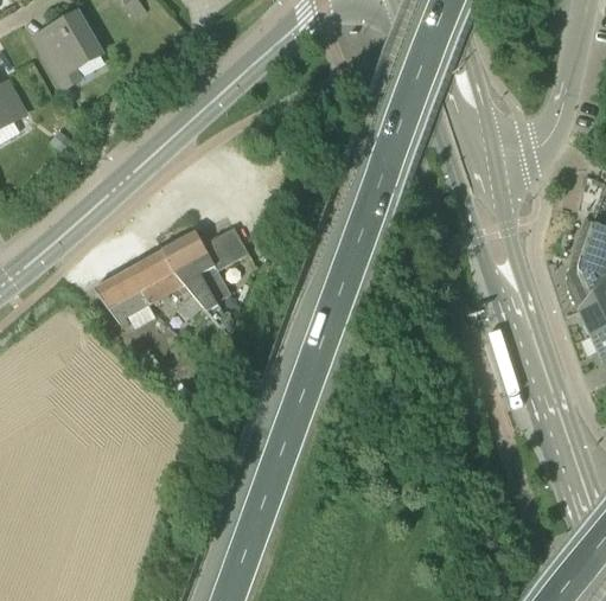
[(121,0),(133,18),(145,10),(138,0),(121,0)]
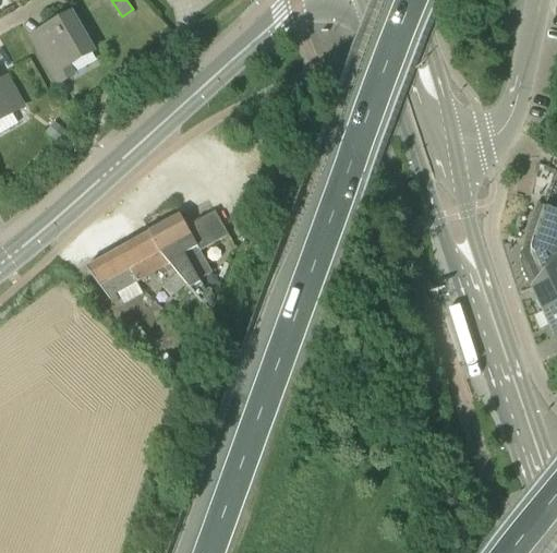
[(59,80),(74,71),(69,63),(93,50),(69,10),(43,25),(48,35),(37,41),(59,80)]
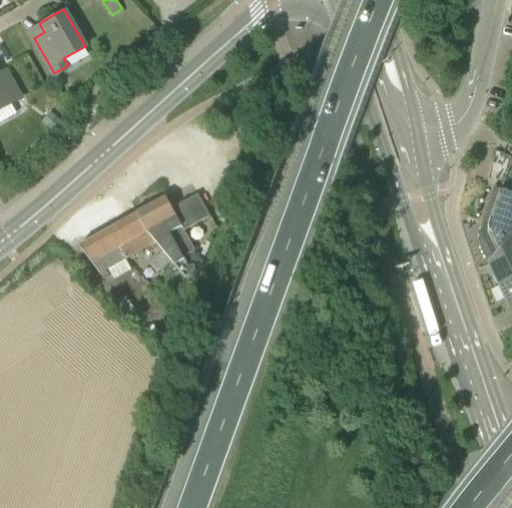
[(0,104),(20,94),(4,66),(0,68),(0,104)]
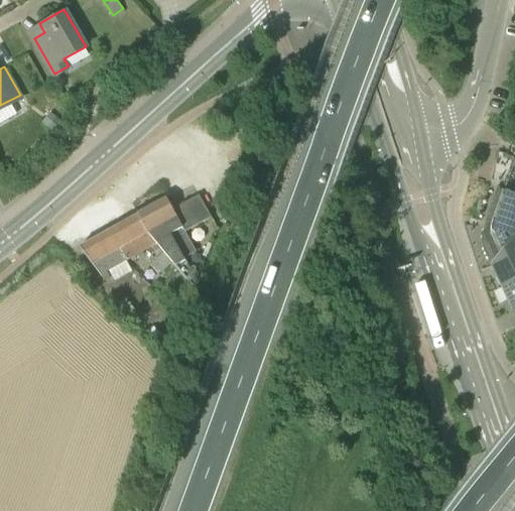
[(47,127),(56,115),(49,109),(40,120),(47,127)]
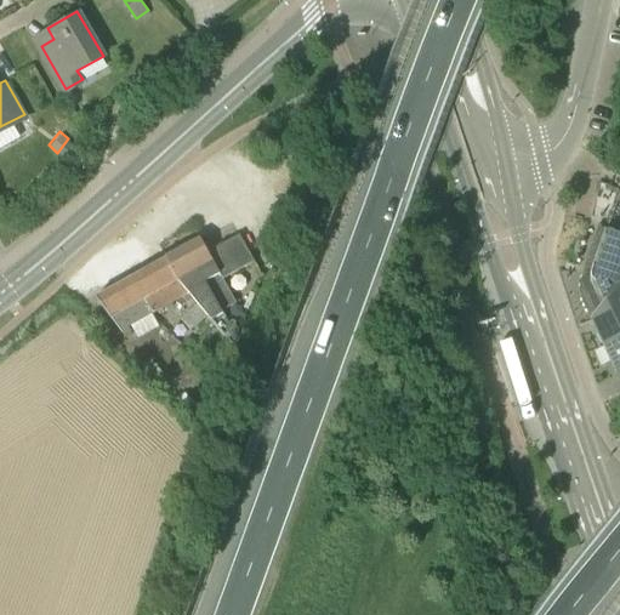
[(619,181),(601,174),(587,208),(610,217),(619,192),(619,181)]
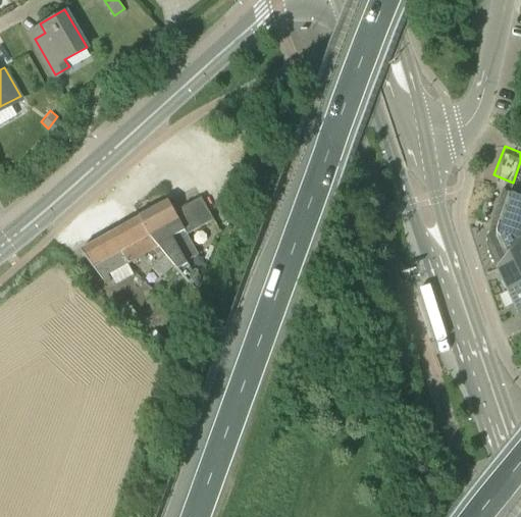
[(520,194),(509,190),(499,223),(497,229),(498,237),(508,253),(520,238),(520,194)]
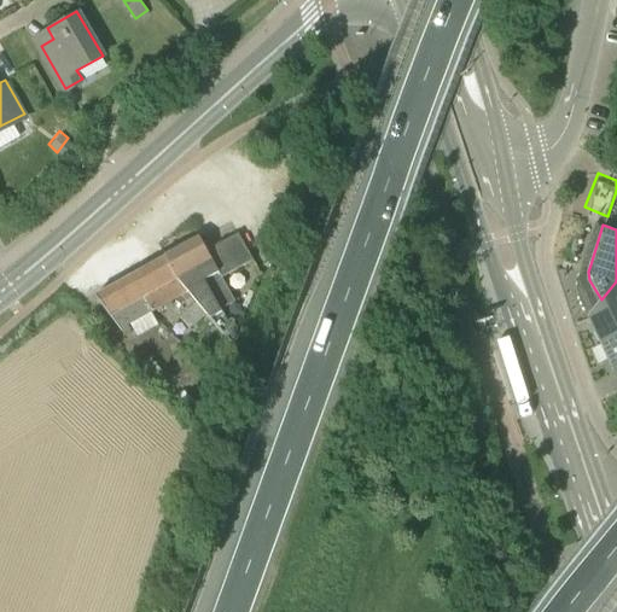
[(252,257),(238,231),(207,248),(199,234),(164,254),(187,291),(203,310),(204,309),(221,330),(230,321),(221,307),(234,299),(221,274),(252,257)]
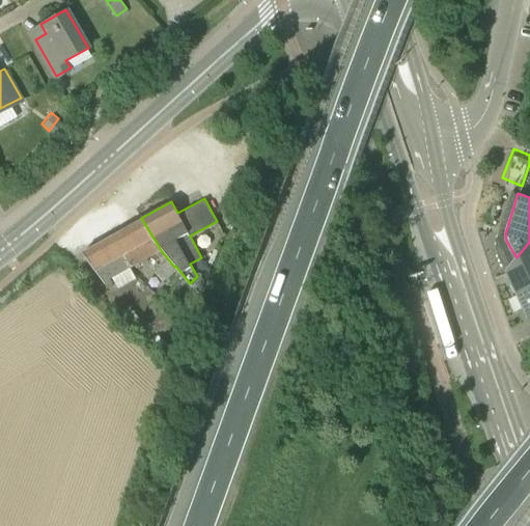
[(161,250),(141,218),(112,233),(130,265),(156,250),(163,259),(154,270),(161,279),(174,267),(161,250)]
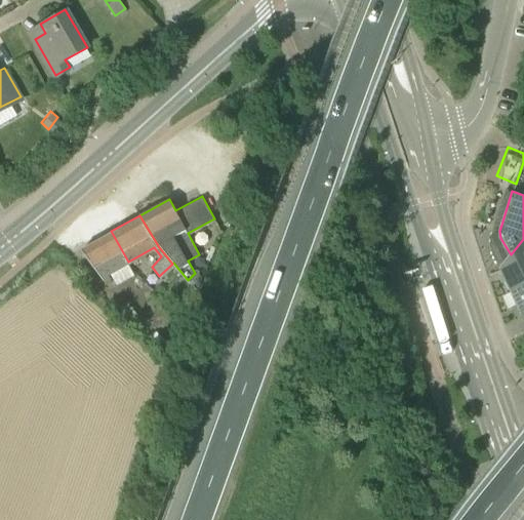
[(104,282),(105,281),(110,279),(107,274),(128,262),(111,231),(80,248),(104,281),(103,281),(104,282)]
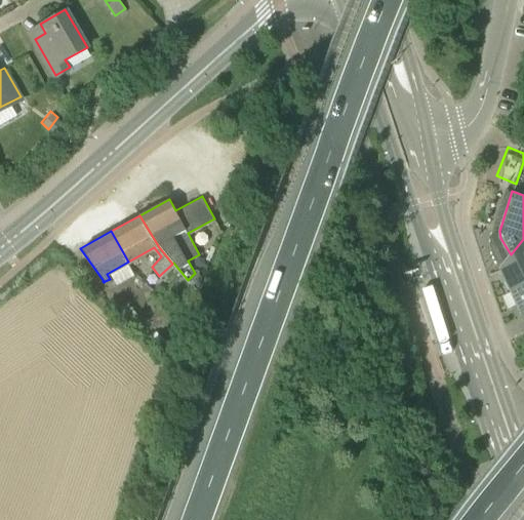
[(510,290),(523,283),(523,239),(511,254),(498,267),(510,290)]
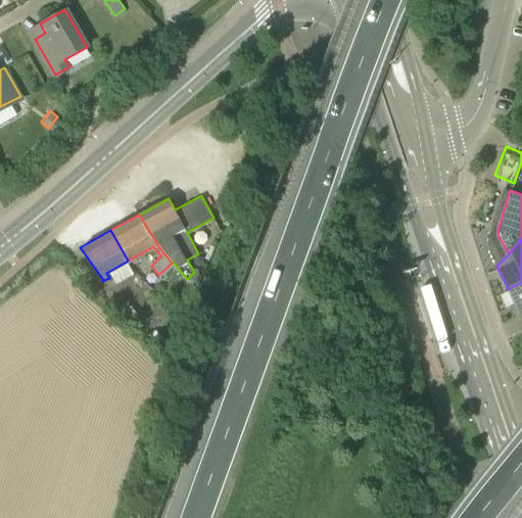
[(521,282),(508,289),(518,311),(521,308),(521,282)]
